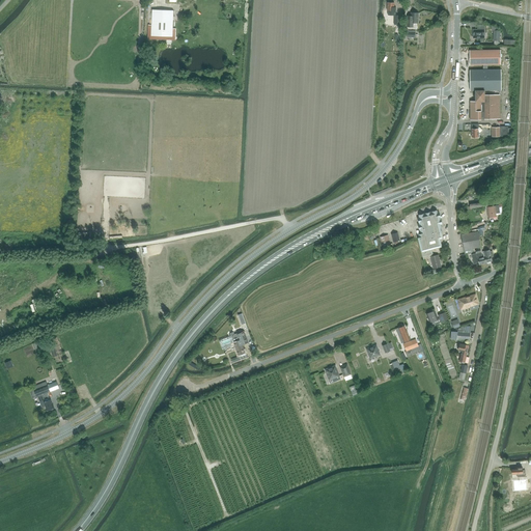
[(396,7),(394,7),(394,3),(387,2),(387,10),(388,10),(388,16),(394,16),(394,25),(399,25),(399,16),(396,16),(396,7)]
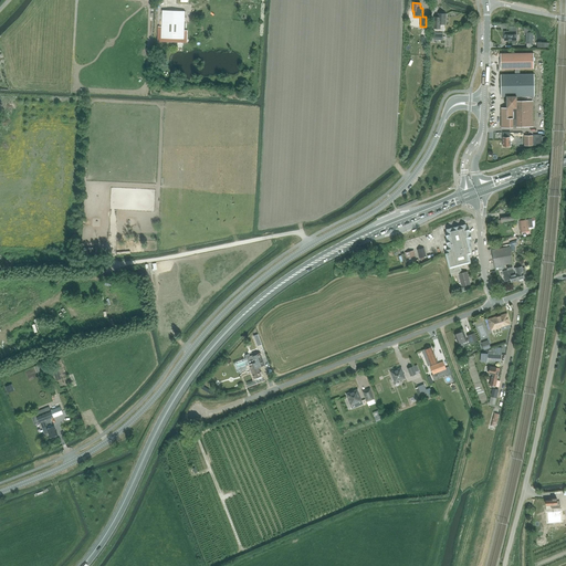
[(161,27),(158,27),(158,42),(187,43),(188,33),(185,33),(185,29),(190,30),(190,23),(185,22),(185,11),(163,10),(161,27)]
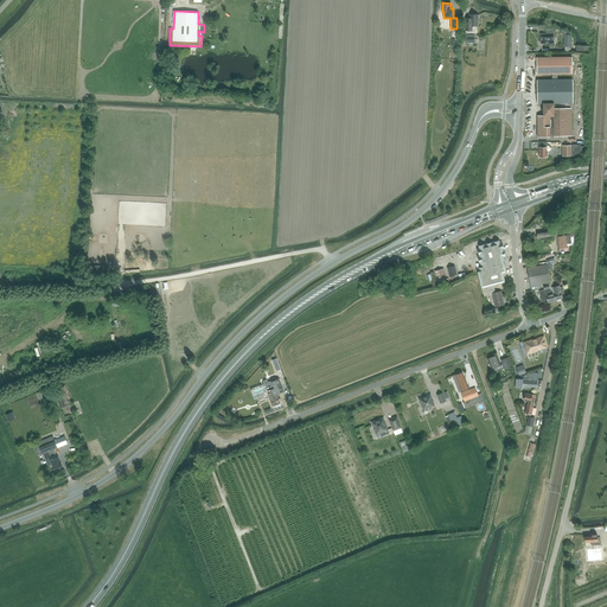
[(478,26),(479,16),(470,14),(470,20),(466,20),(466,31),(472,31),(473,26),(478,26)]
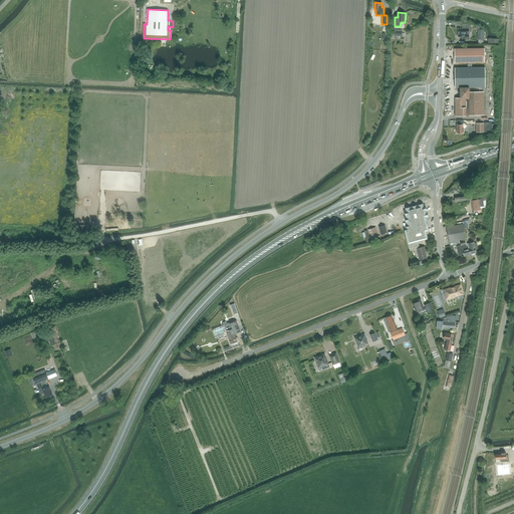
[(469,30),(458,30),(458,38),(469,38),(469,30)]
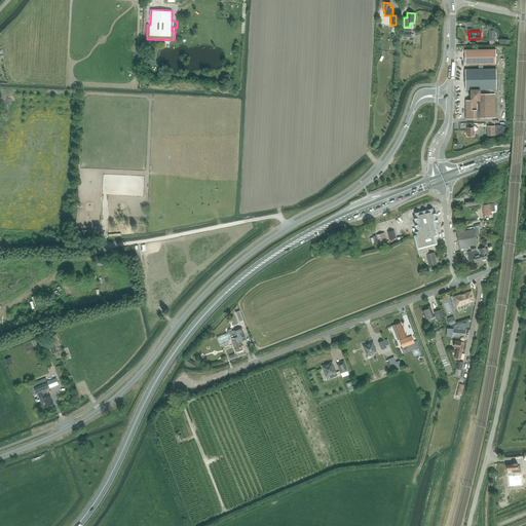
[(465,50),(465,66),(479,65),(483,65),(496,65),(495,49),(465,50)]
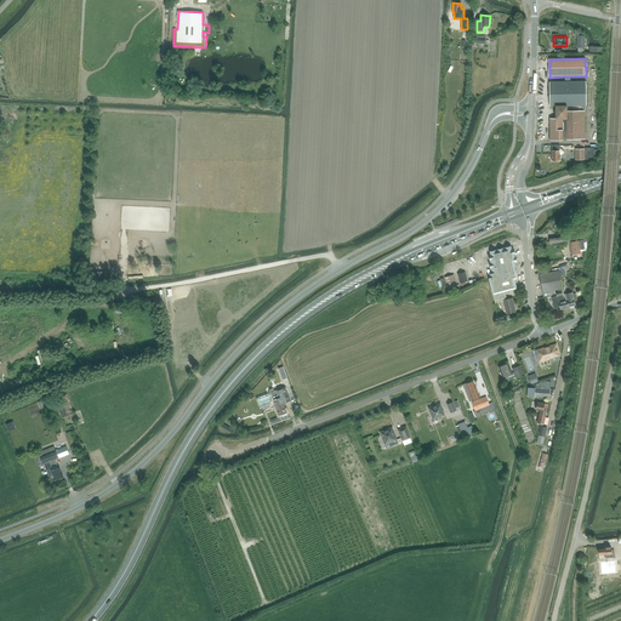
[(570,81),(570,77),(565,77),(565,81),(548,83),(550,107),(556,107),(556,119),(550,119),(550,141),(585,140),(585,112),(568,112),(567,106),(585,106),(585,81),(570,81)]
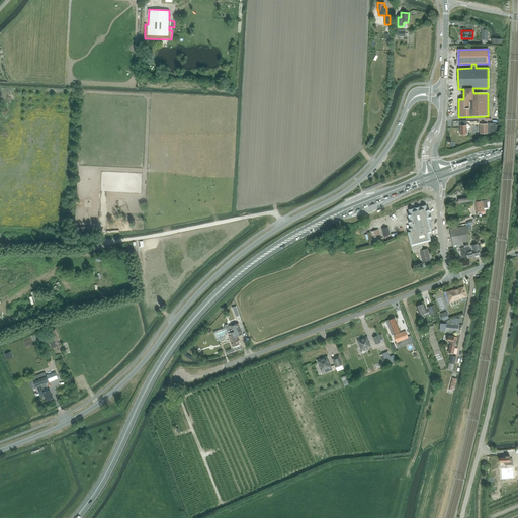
[(466,121),(460,121),(460,134),(466,134),(466,130),(467,130),(470,126),(467,124),(466,124),(466,121)]
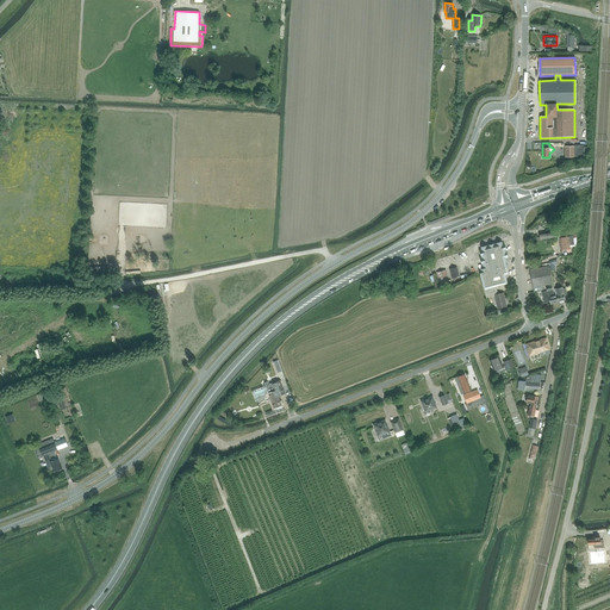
[(587,147),(584,147),(584,145),(576,147),(576,157),(584,157),(587,157),(587,147)]
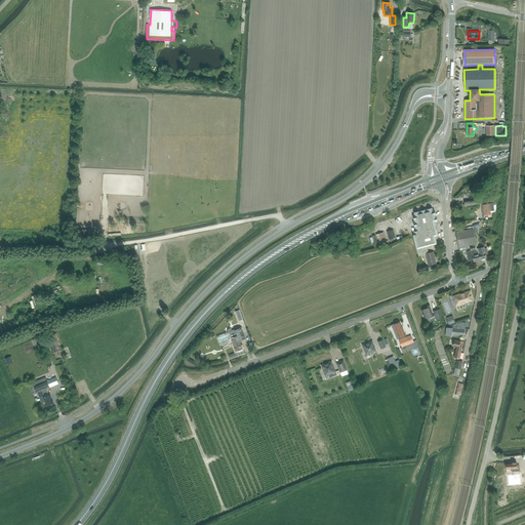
[(482,199),(465,201),(465,204),(462,205),(462,208),(466,207),(466,206),(482,204),(482,199)]
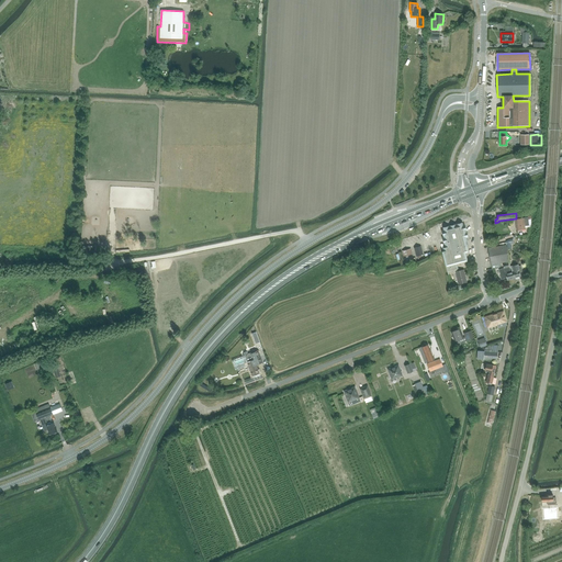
[(526,228),(525,226),(529,225),(528,217),(524,217),(516,218),(518,229),(526,228)]
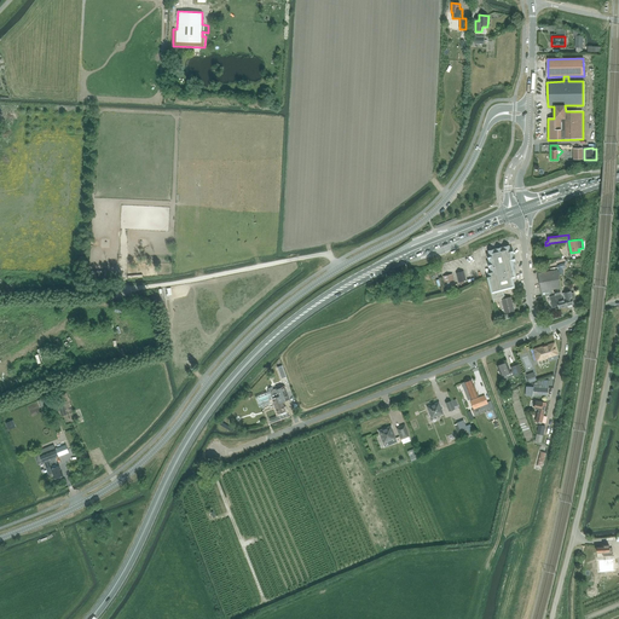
[(493,302),(503,300),(505,300),(504,296),(505,296),(503,290),(515,288),(513,278),(515,278),(513,266),(515,265),(515,262),(516,261),(513,248),(512,248),(510,246),(489,252),(490,254),(487,254),(490,261),(489,261),(492,276),(487,277),(493,302)]
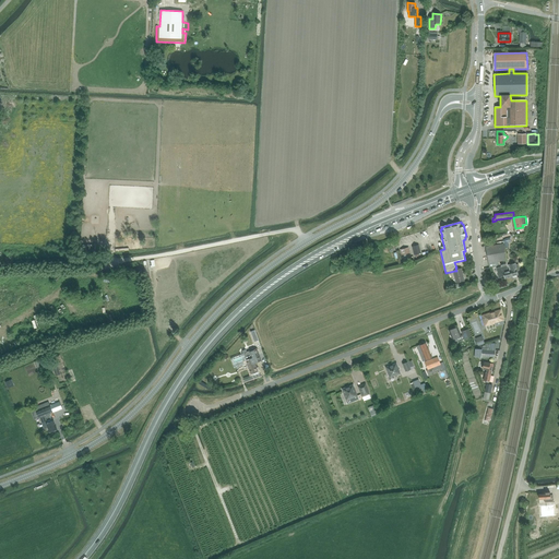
[(496,246),(486,247),(489,264),(492,263),(506,261),(507,261),(503,244),(502,244),(496,246)]
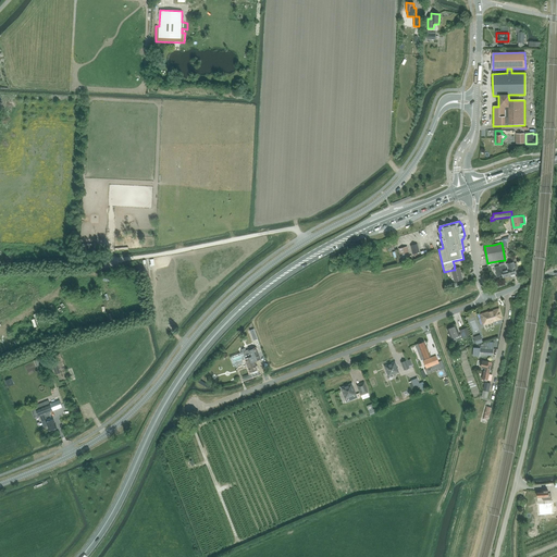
[(411,257),(408,247),(399,249),(403,260),(411,257)]
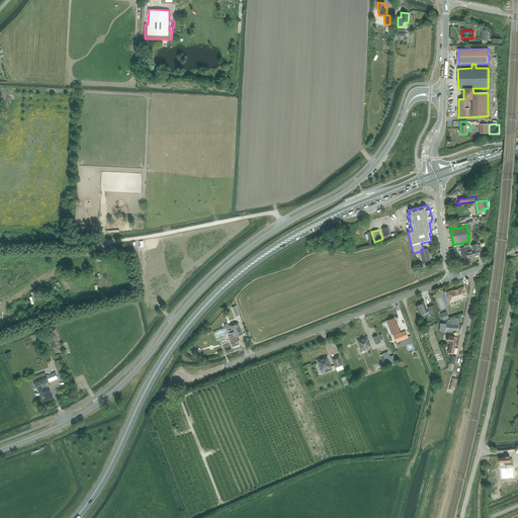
[(473,250),(471,251),(469,245),(468,242),(463,243),(464,247),(459,248),(460,249),(461,256),(462,258),(464,258),(464,257),(467,256),(468,259),(476,257),(473,250)]
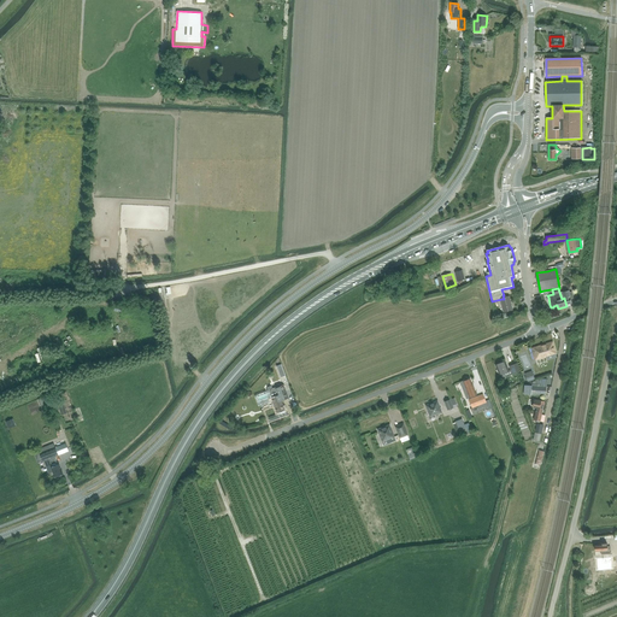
[(566,294),(563,294),(564,298),(566,306),(568,306),(570,306),(570,305),(570,304),(573,304),(571,303),(574,301),(573,295),(574,295),(573,292),(569,292),(569,291),(565,291),(565,292),(566,294)]
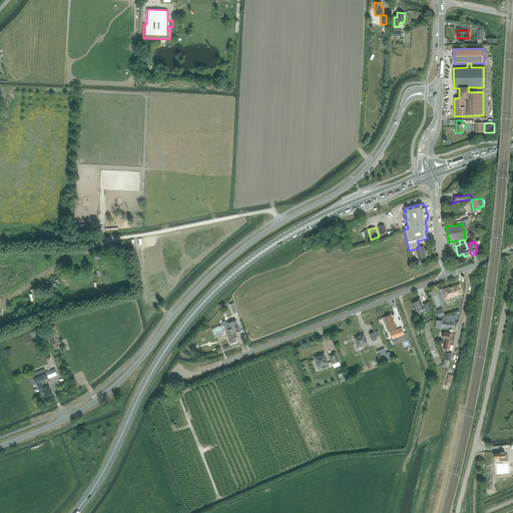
[(417,248),(420,260),(426,258),(425,253),(423,246),(419,248),(417,248)]
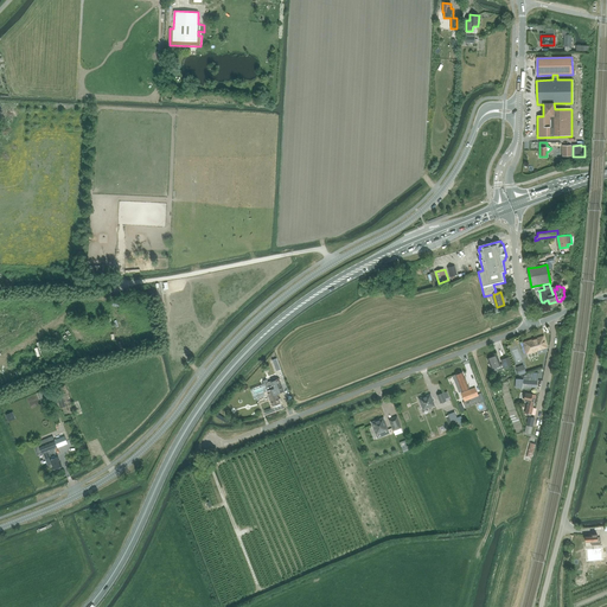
[(523,343),(526,353),(547,347),(543,336),(523,343)]
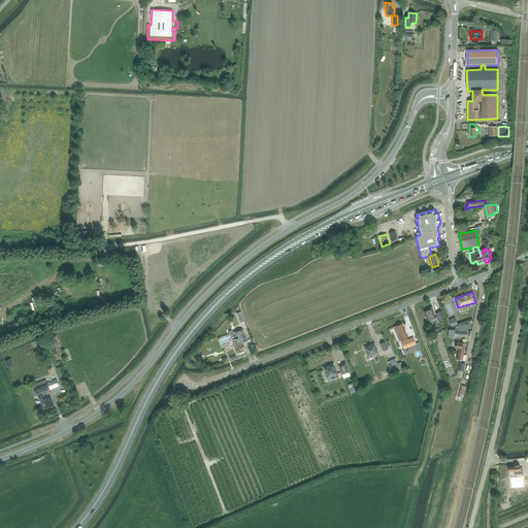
[(442,310),(435,314),(437,317),(435,318),(432,309),(424,312),(428,323),(432,322),(432,323),(438,321),(438,320),(446,318),(442,310)]
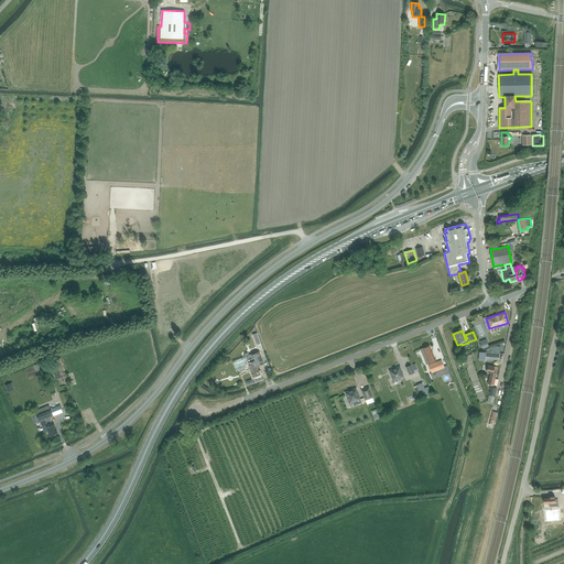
[(423,348),(429,364),(435,361),(430,346),(427,347),(426,346),(424,347),(424,348),(423,348)]
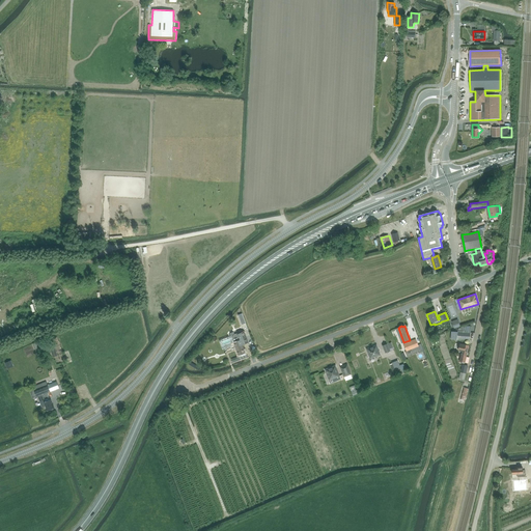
[(471,326),(467,326),(457,329),(457,340),(470,341),(470,339),(471,326)]
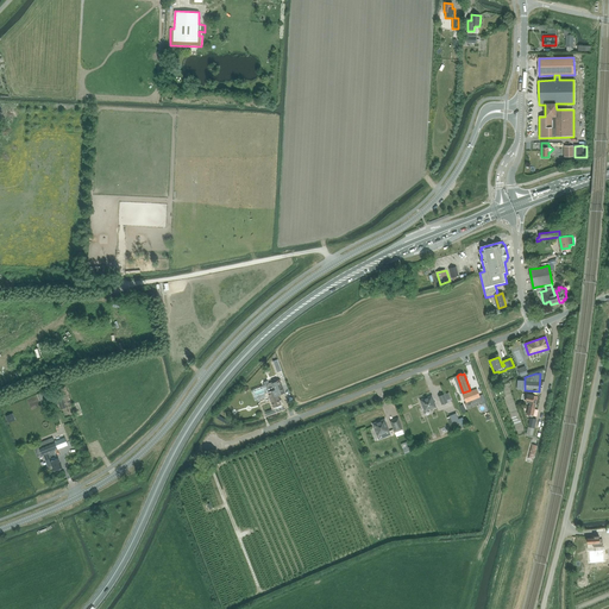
[(265,385),(251,390),(256,401),(269,396),(274,408),(282,406),(276,390),(275,389),(274,383),(272,382),(269,383),(268,381),(264,382),(265,385)]
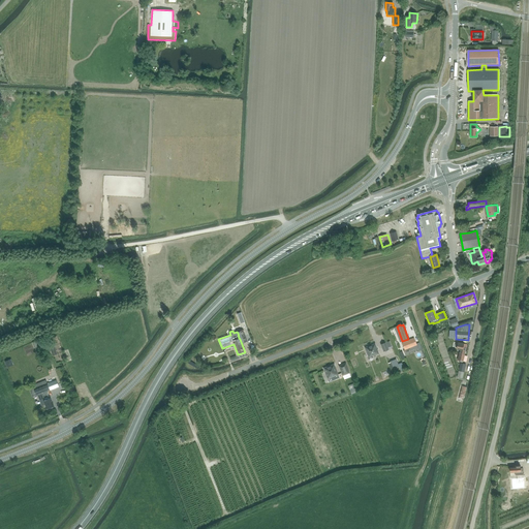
[(414,338),(402,343),(405,350),(405,349),(406,352),(410,351),(409,348),(416,345),(416,344),(414,338)]
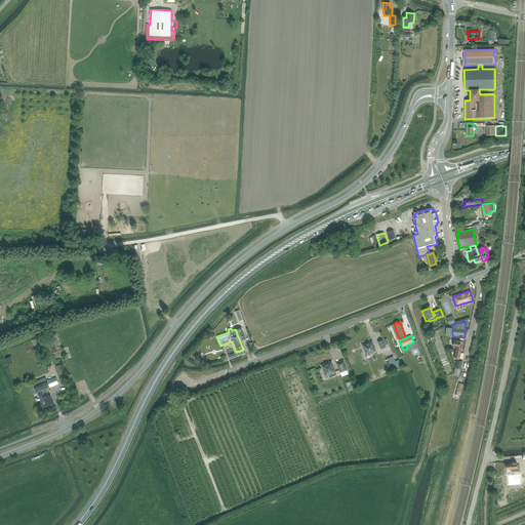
[(456,348),(455,351),(461,352),(461,351),(462,351),(462,349),(461,348),(463,341),(454,339),(453,348),(456,348)]
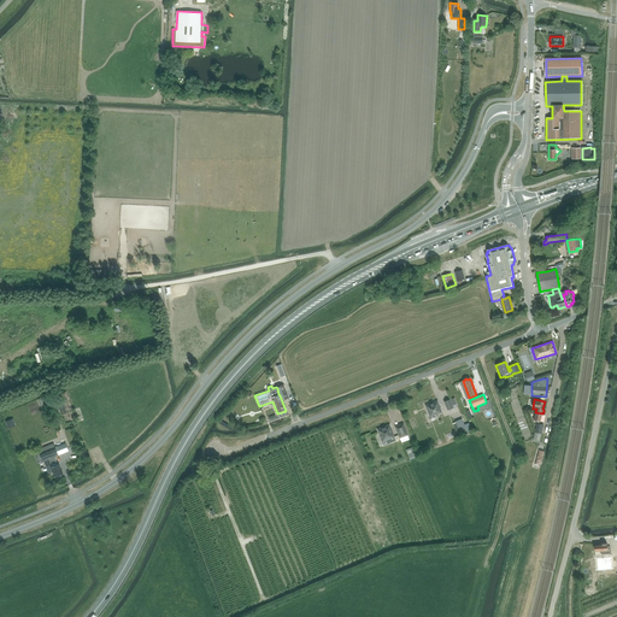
[(425,405),(430,417),(442,412),(438,401),(425,405)]
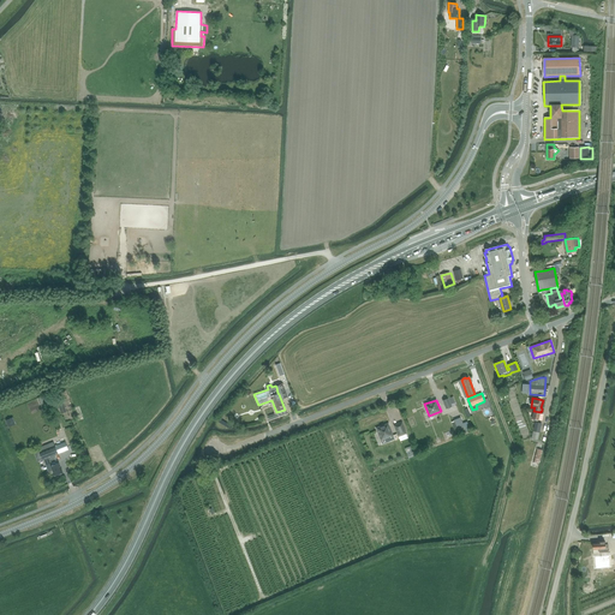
[(402,423),(394,425),(399,436),(406,434),(402,423)]
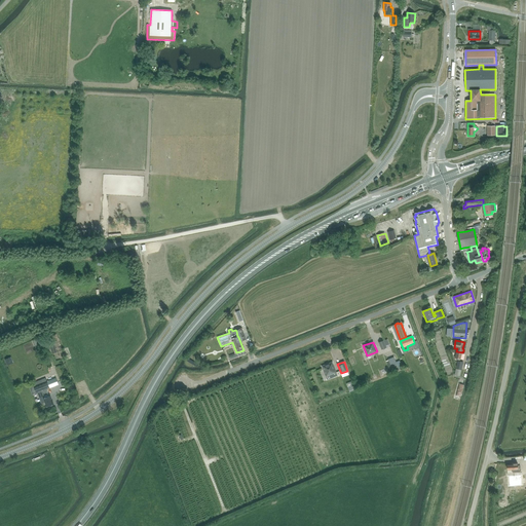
[(322,367),(326,377),(336,373),(332,363),(322,367)]
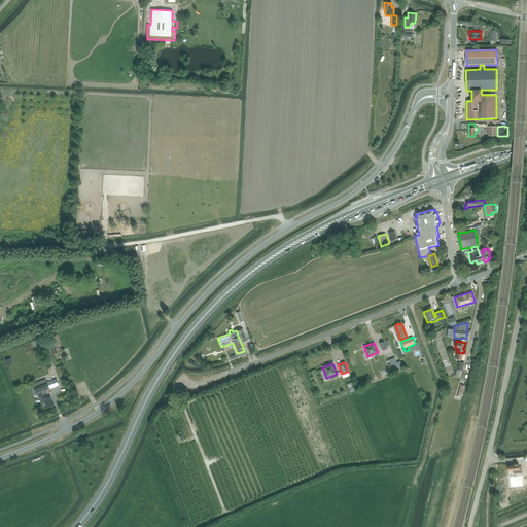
[(37,394),(47,390),(59,385),(57,379),(47,382),(46,380),(33,385),(34,388),(37,394)]
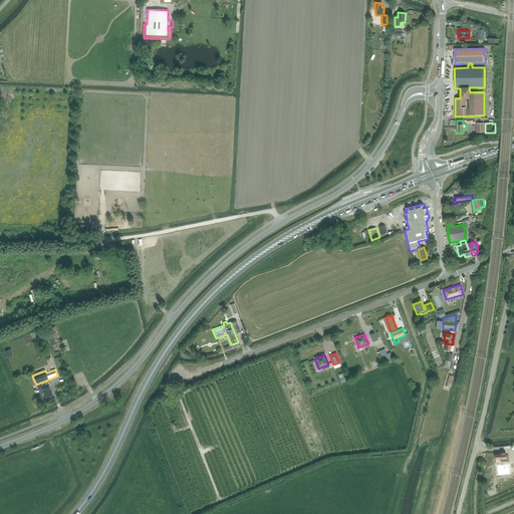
[(445,386),(451,387),(454,376),(448,374),(445,386)]
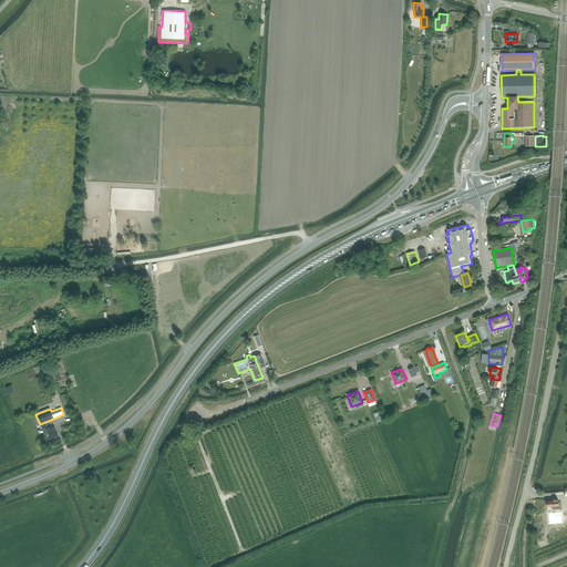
[(44,435),(49,434),(48,430),(47,426),(52,424),(51,420),(40,424),(44,435)]
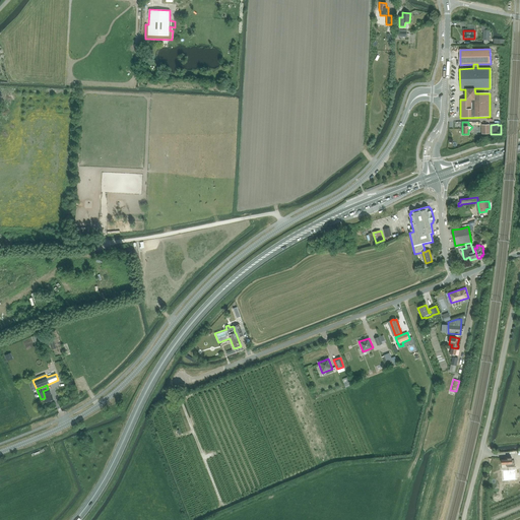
[(44,394),(45,398),(47,402),(50,401),(50,402),(53,400),(54,400),(50,392),(49,392),(48,389),(43,391),(44,394)]
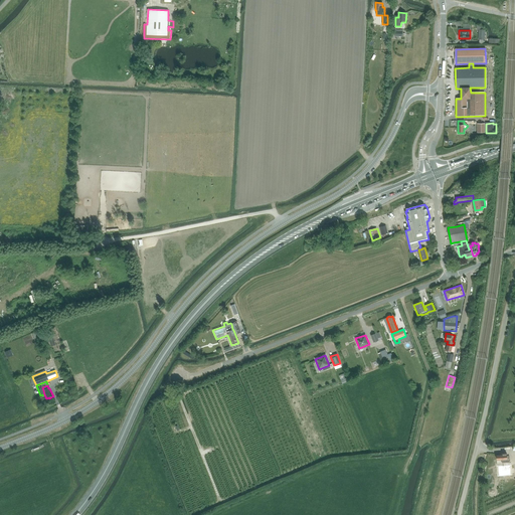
[(502,454),(502,455),(497,455),(497,460),(502,459),(502,463),(510,463),(509,456),(507,456),(507,454),(502,454)]
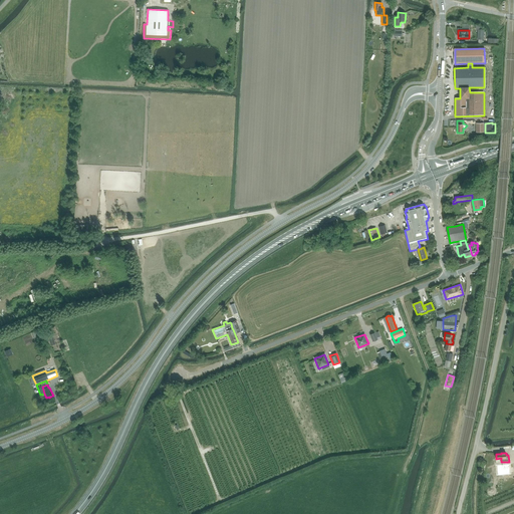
[(508,465),(497,466),(497,475),(509,475),(508,465)]
